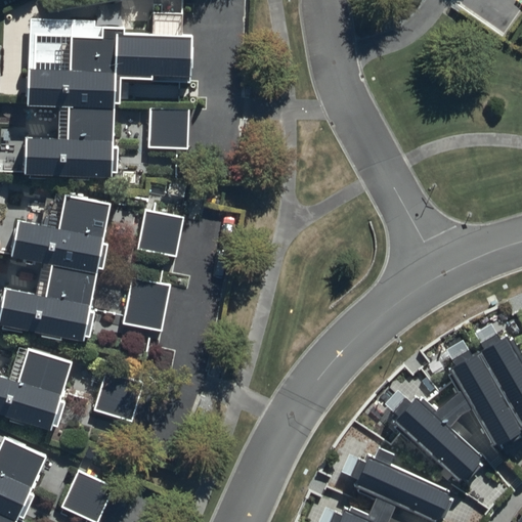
[(24,135),(20,175),(109,180),(116,78),(194,83),(198,32),(30,19),(24,106),(59,110),(57,137),(24,135)]
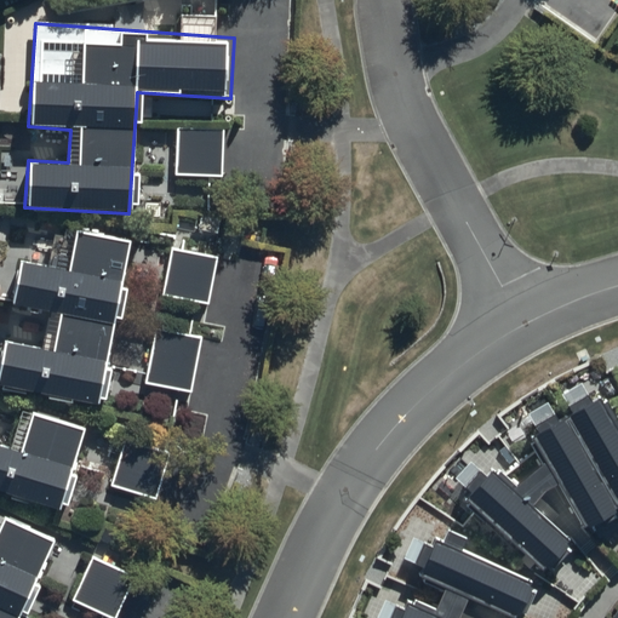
[(179,129),(179,177),(224,177),(225,129),(179,129)]
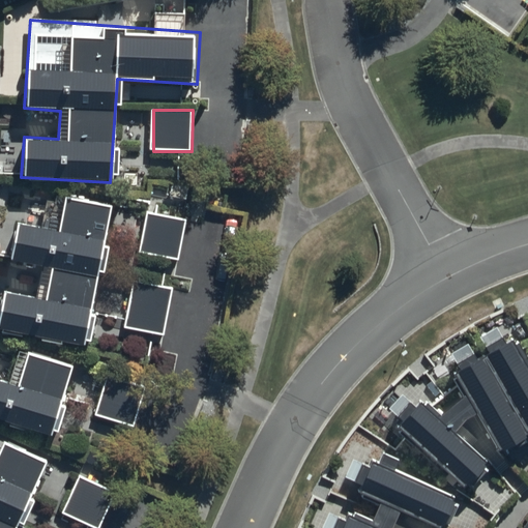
[(7,292),(0,330),(88,346),(114,206),(59,197),(53,229),(19,223),(10,266),(52,274),(48,299),(7,292)]
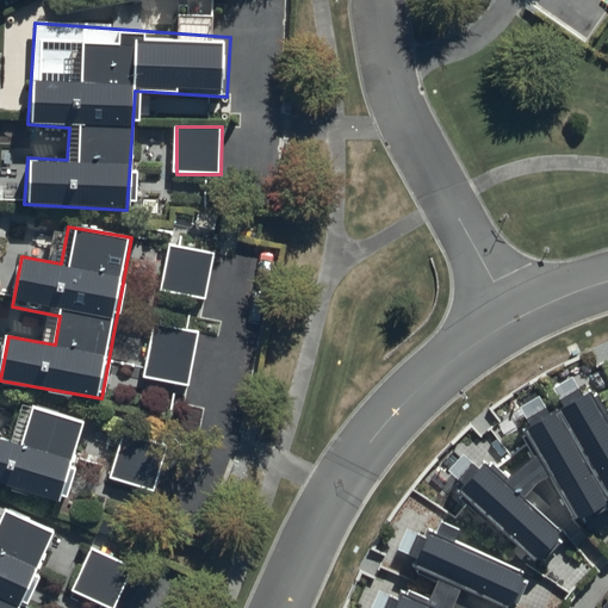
[(171,244),(163,291),(208,299),(215,253),(171,244)]
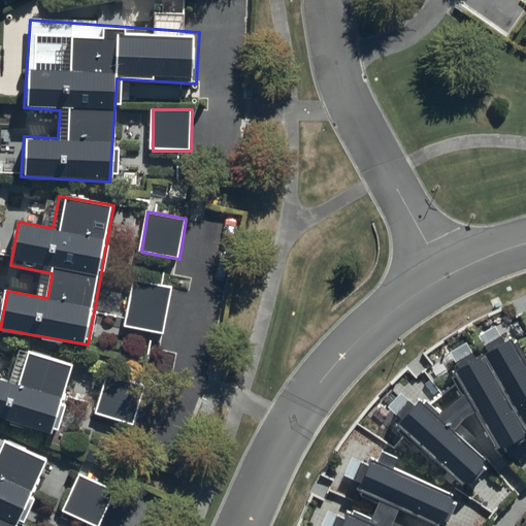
[(125,327),(126,327),(165,334),(173,289),(133,282),(125,327)]
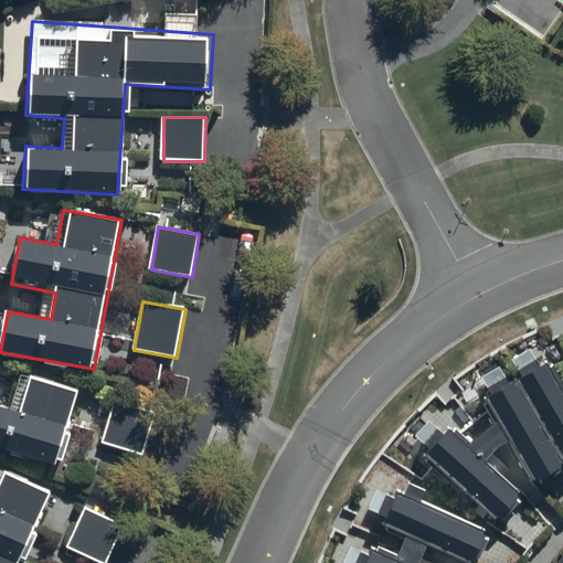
[(562,362),(549,339),(468,381),(405,453),(499,539),(535,501),(562,485),(562,362)]
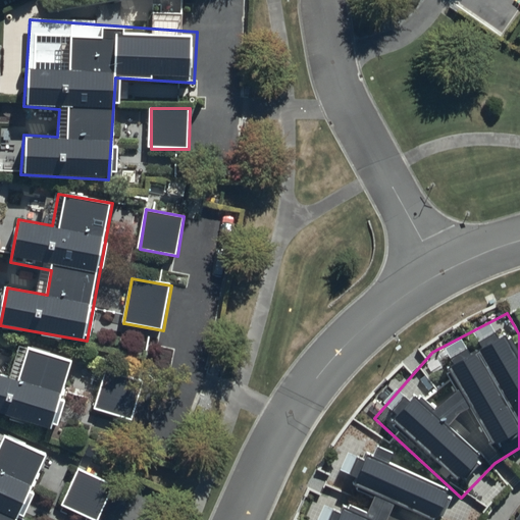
[(0,372),(0,415),(53,431),(73,364),(15,346),(6,374),(0,372)]
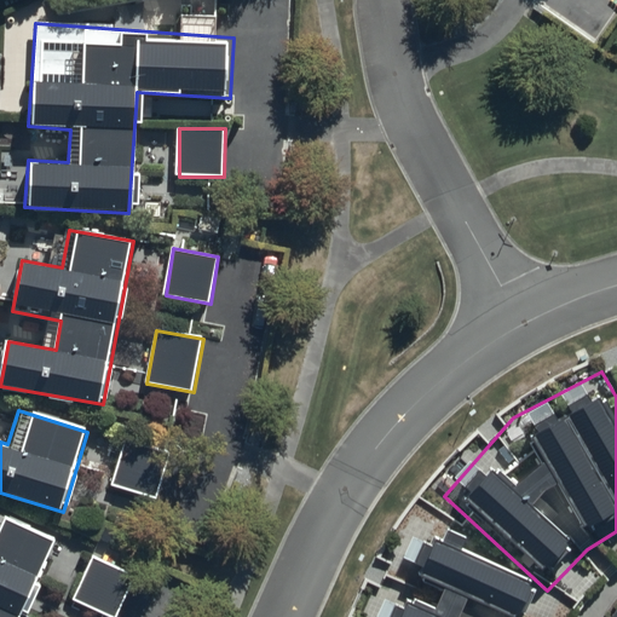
[(127,438),(114,485),(159,499),(172,451),(127,438)]
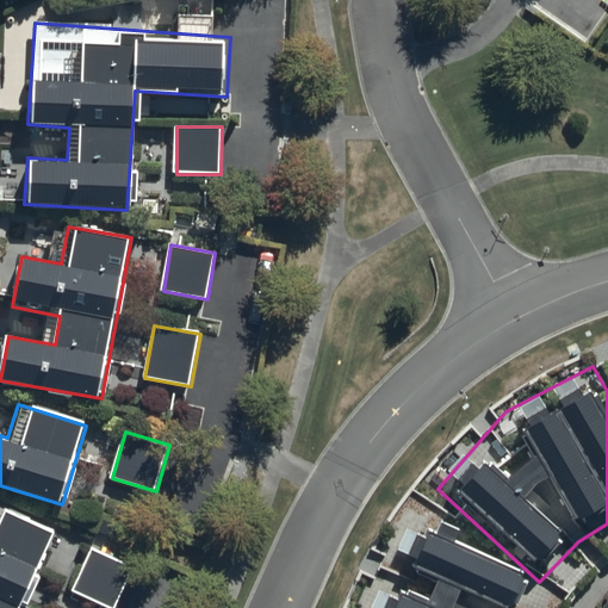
[(0,607),(17,607),(54,534),(1,510),(0,512),(0,607)]
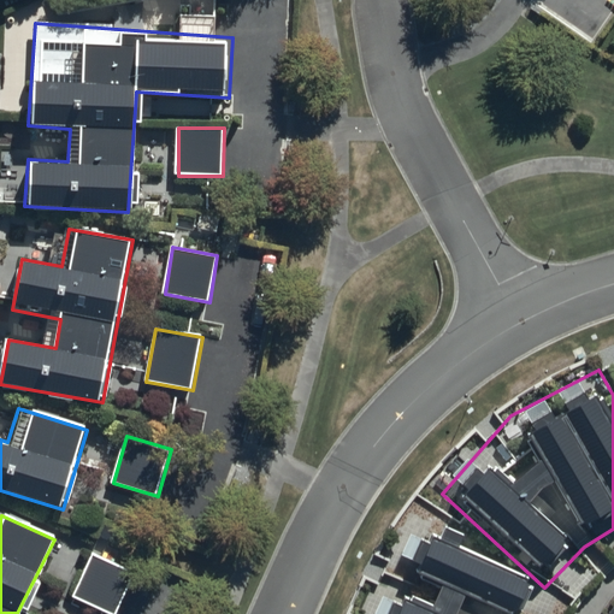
[(453,613),(465,588),(519,613),(535,580),(458,543),(462,532),(442,523),(436,533),(432,532),(430,537),(413,529),(402,549),(413,554),(412,558),(421,562),(419,567),(442,579),(431,602),(407,591),(405,595),(403,594),(401,597),(384,590),(375,610),(381,613),(453,613)]
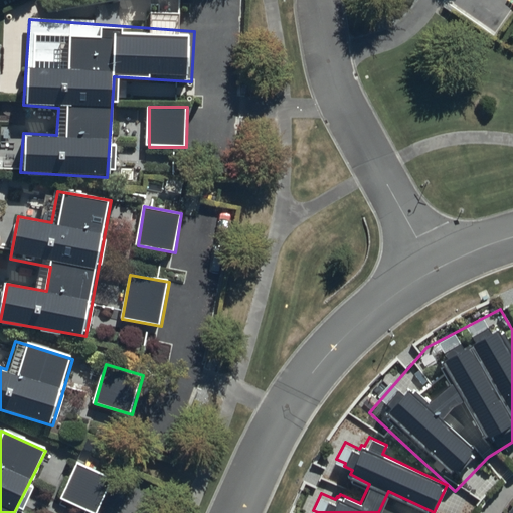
[(76,465),(62,498),(98,512),(113,480),(76,465)]
